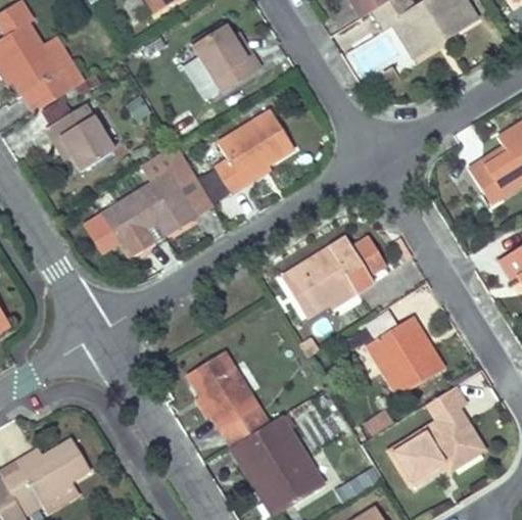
[(13,0),(0,8),(0,15),(22,3),(20,0),(13,0)]
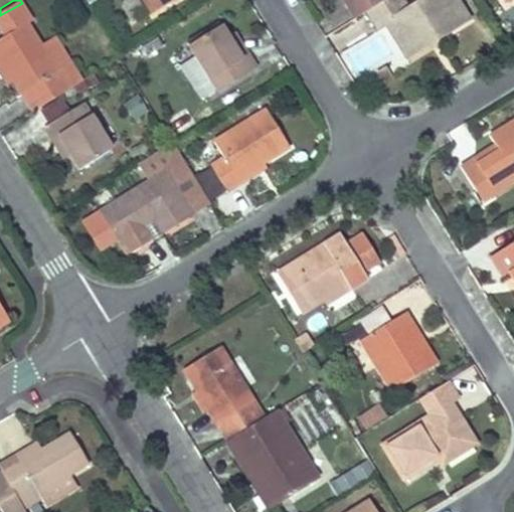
[(144,0),(151,10),(167,0),(144,0)]
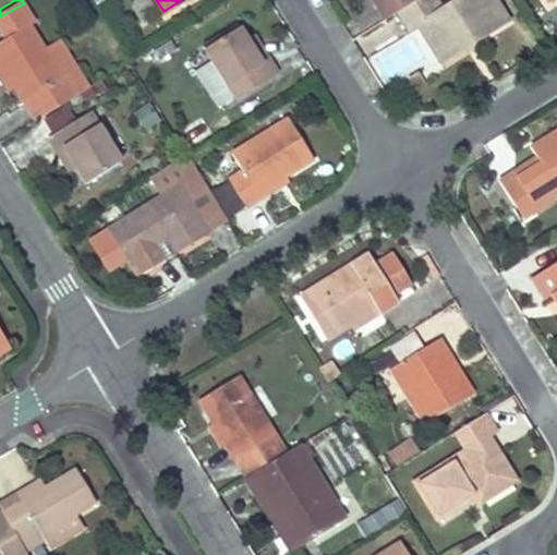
[(374,0),(385,17),(398,9),(412,0),(374,0)]
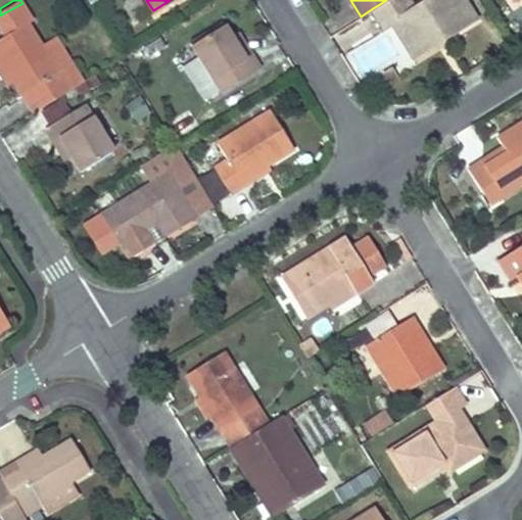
[(386,0),(373,8),(384,27),(391,22),(409,51),(438,34),(440,38),(474,18),(463,0),(423,0),(412,7),(407,0),(386,0)]
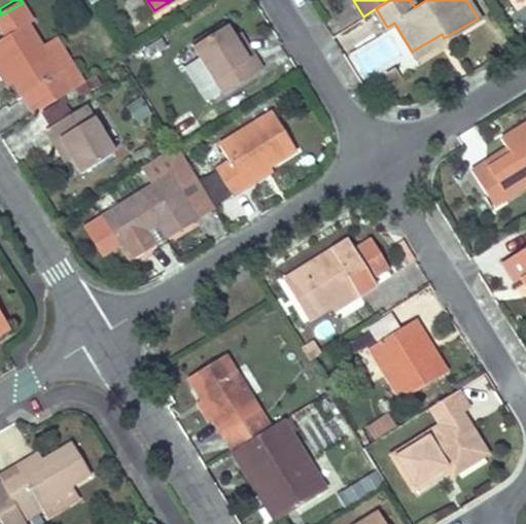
[(0,37),(0,61),(11,79),(31,112),(76,84),(64,65),(57,70),(40,43),(27,21),(32,18),(23,3),(0,15),(0,27),(4,34),(0,37)]
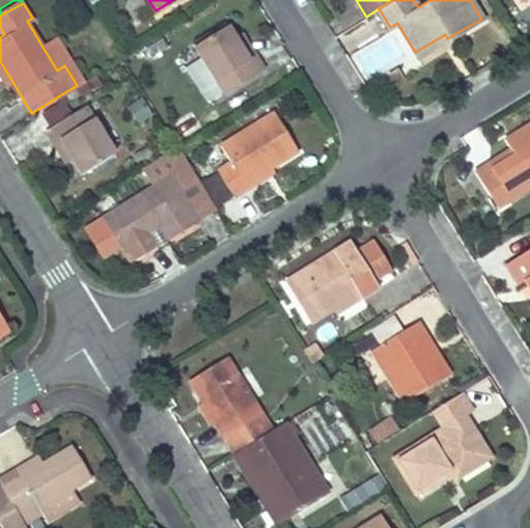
[(248,58),(233,36),(226,25),(194,45),(224,92),(262,68),(254,54),(248,58)]
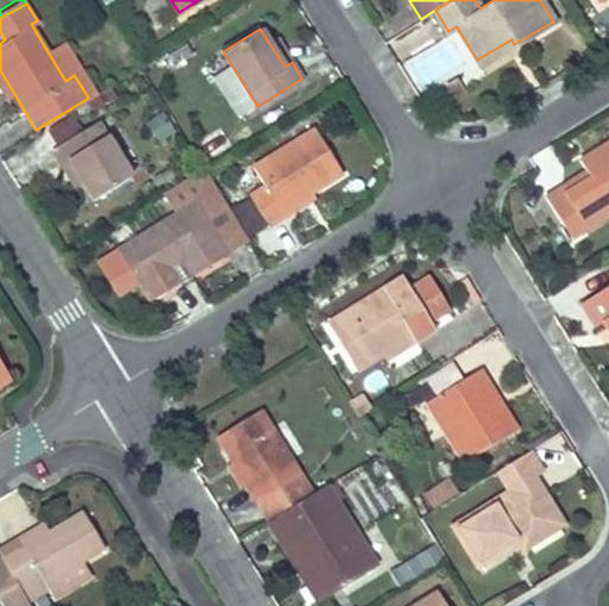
[(277,36),(268,42),(285,67),(292,62),(277,36)]
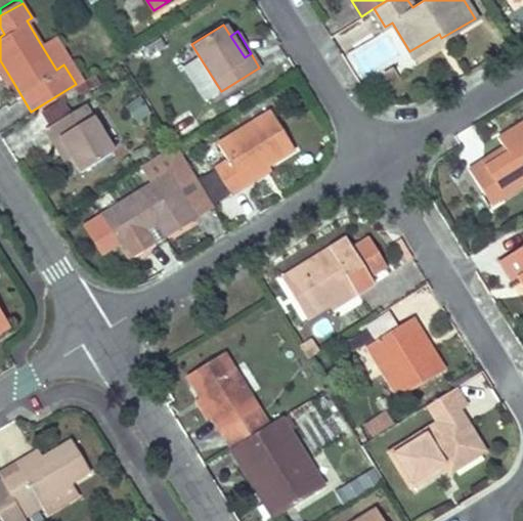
[(439,34),(409,51),(412,55),(441,38),(439,34)]
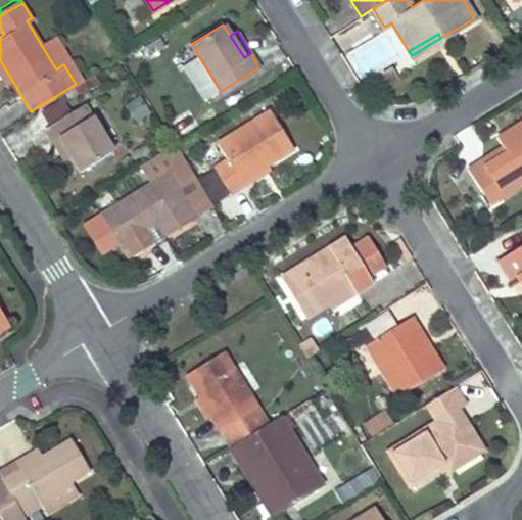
[(54,35),(40,43),(56,69),(63,64),(76,84),(82,79),(54,35)]
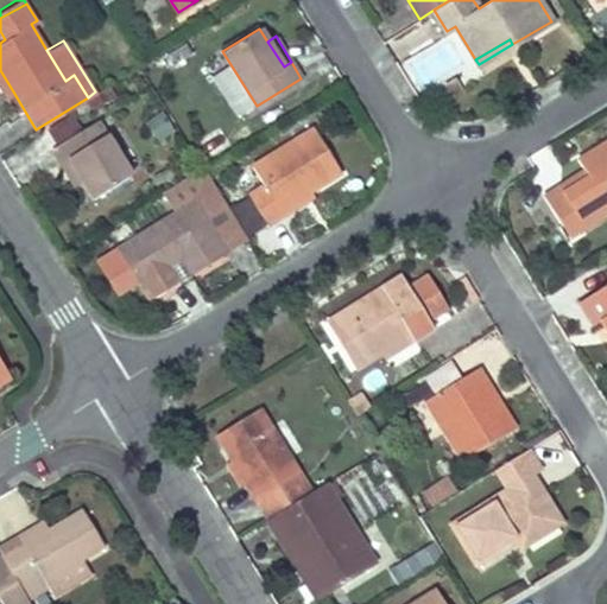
[(0,70),(0,88),(5,96),(13,91),(0,70)]
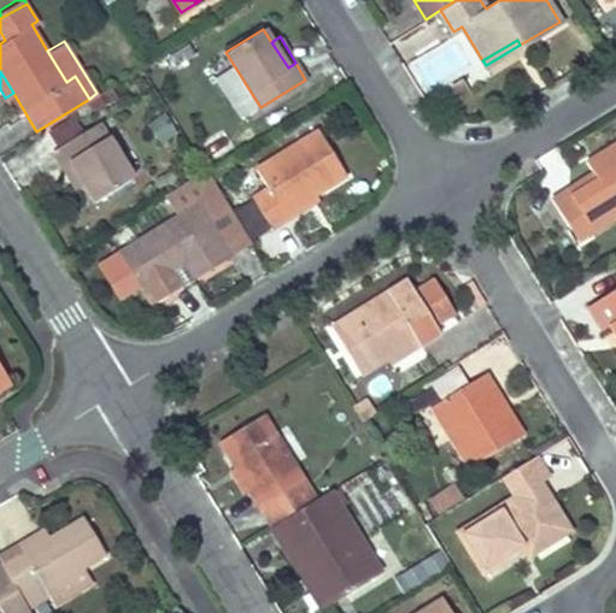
[(463,78),(450,87),(458,99),(470,90),(463,78)]
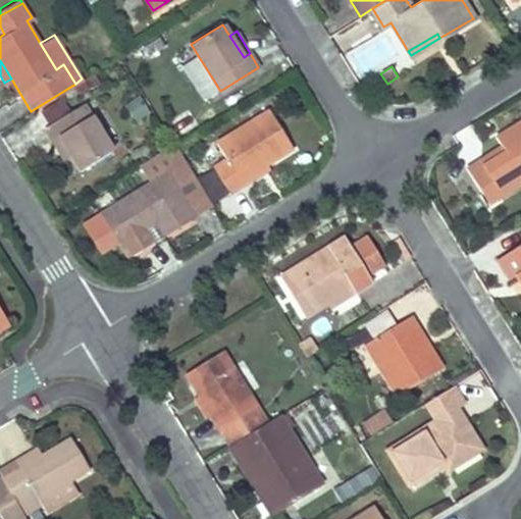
[(82,79),(75,84),(79,89),(97,78),(94,72),(82,79)]
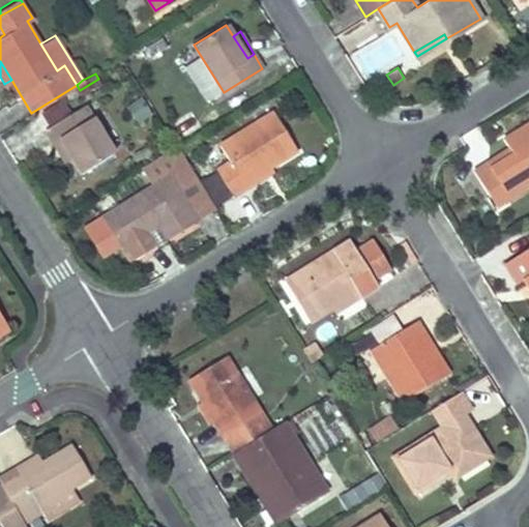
[(127,103),(136,121),(152,114),(144,95),(127,103)]
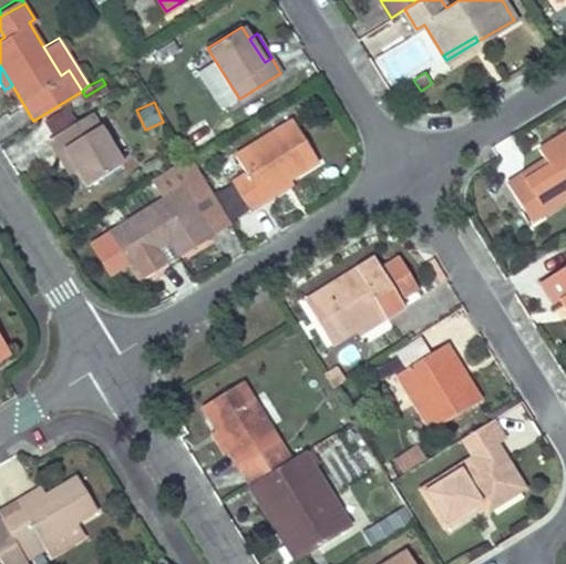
[(70,106),(47,118),(53,131),(76,120),(70,106)]
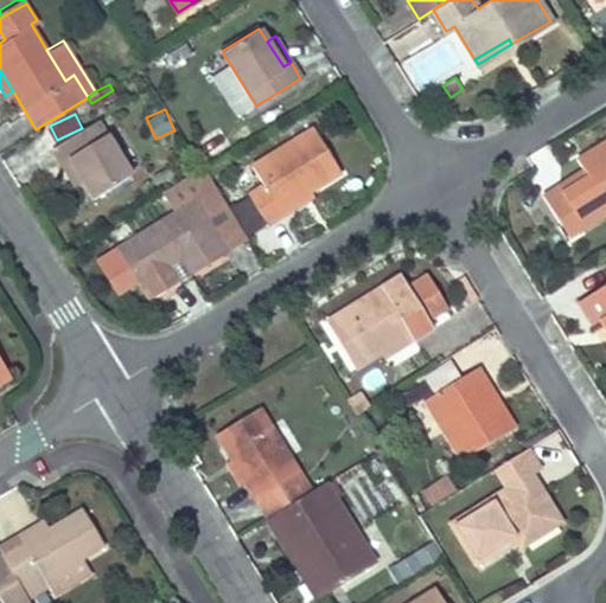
[(53,146),(63,161),(69,156),(82,180),(93,197),(131,174),(97,120),(53,146)]
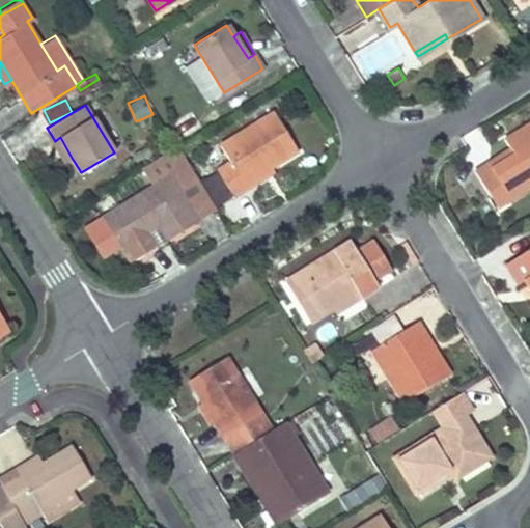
[(247,188),(243,182),(270,165),(297,148),(273,110),(220,143),(230,161),(217,169),(233,196),(247,188)]
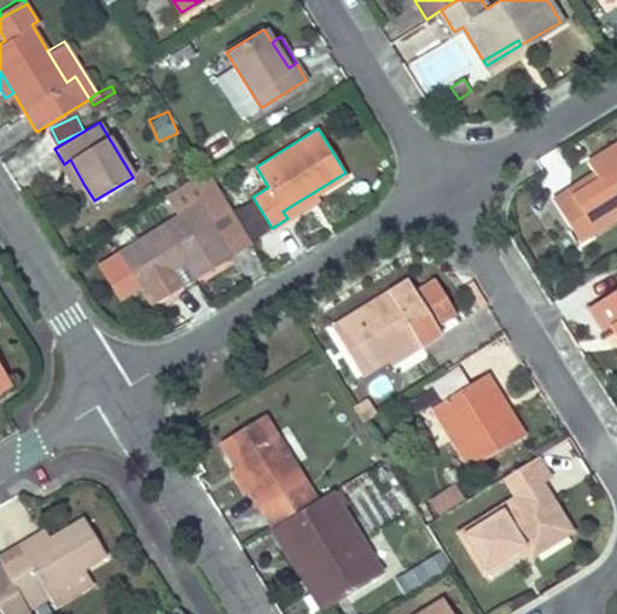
[(569,187),(552,197),(571,229),(588,220),(594,228),(616,215),(616,142),(587,159),(594,173),(599,179),(574,194),(569,187)]
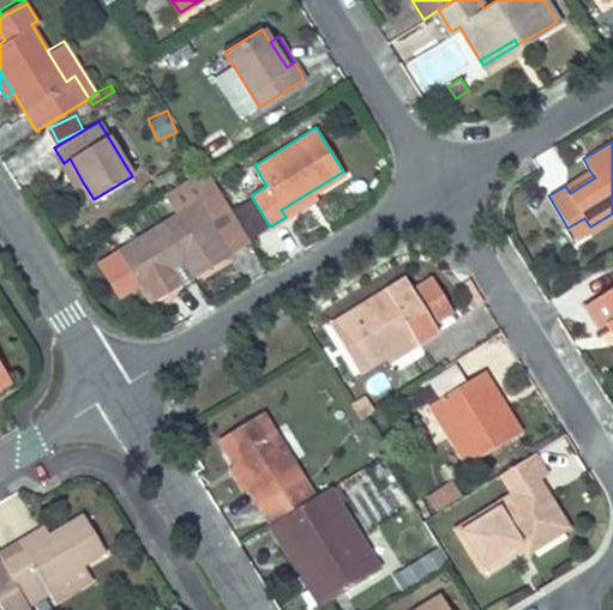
[(70,158),(64,163),(77,186),(83,182),(70,158)]
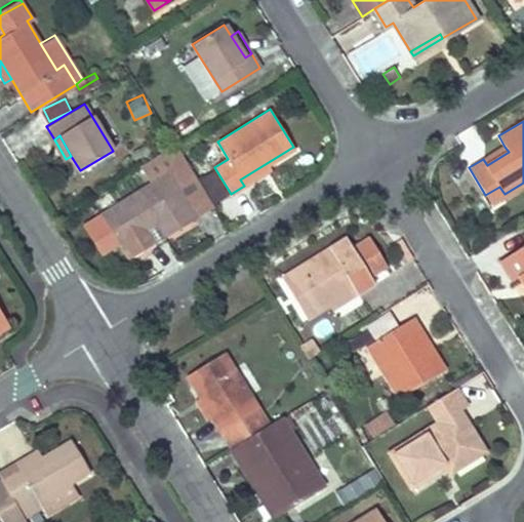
[(505,147),(483,159),(487,165),(509,152),(505,147)]
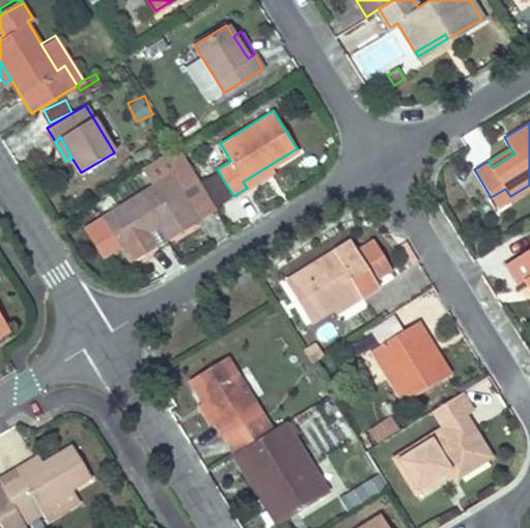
[(270,165),(243,182),(247,188),(273,171),(270,165)]
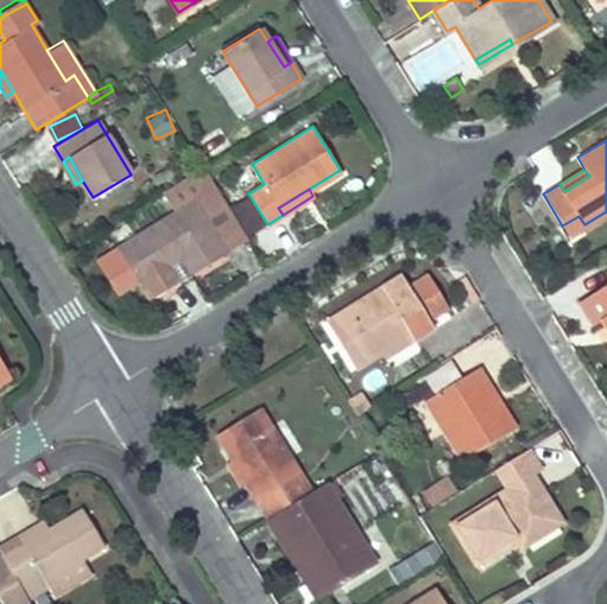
[(139,284),(174,264),(170,258),(177,253),(181,259),(189,273),(226,250),(195,199),(117,247),(139,284)]
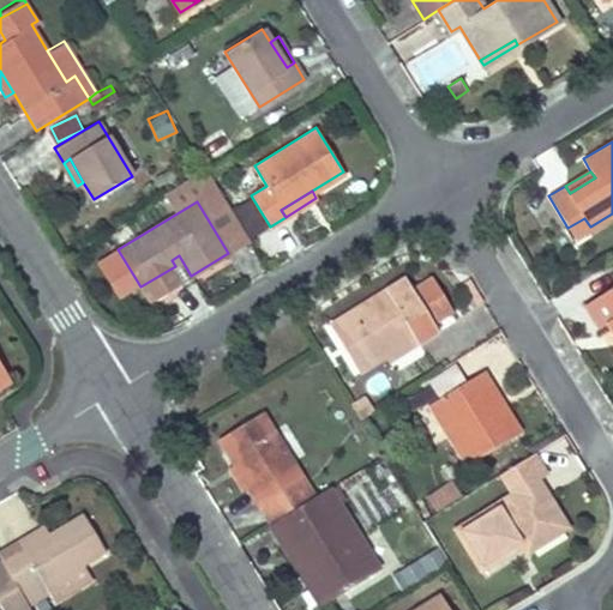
[(584,218),(568,228),(574,237),(590,227),(584,218)]
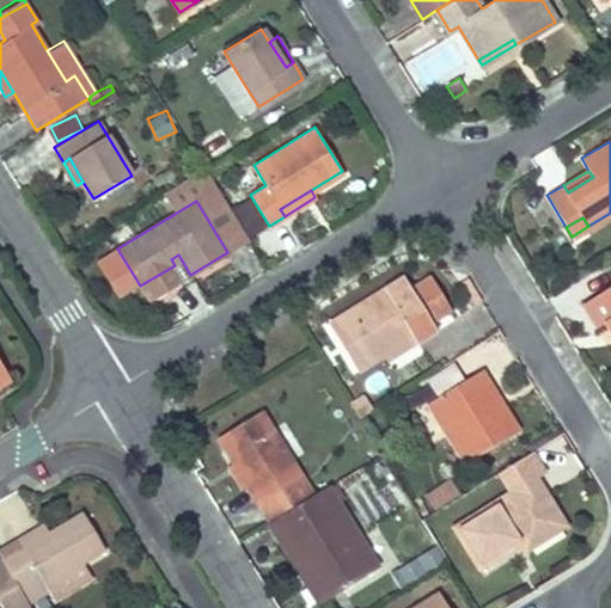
[(171,259),(175,265),(182,260),(178,255),(171,259)]
